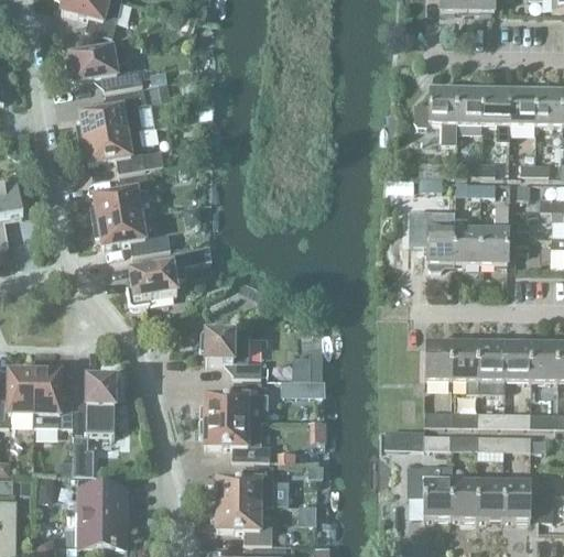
[(121,0),(58,0),(63,1),(61,12),(88,19),(85,32),(111,39),(121,0)]
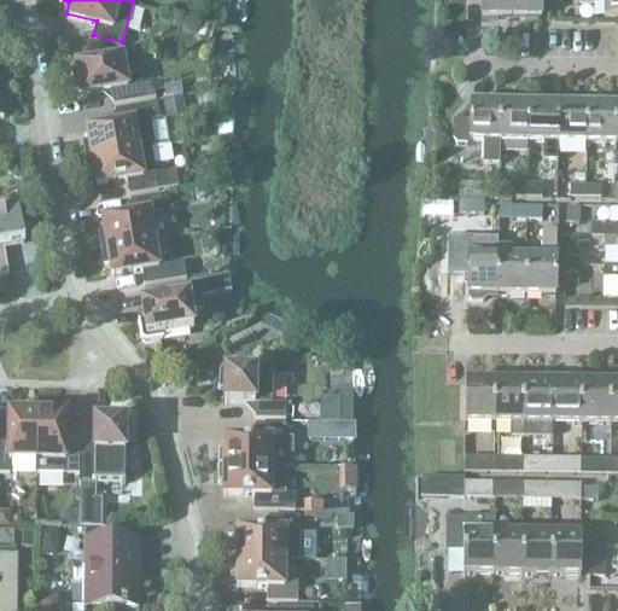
[(511,13),(511,0),(481,0),(482,13),(511,13)]
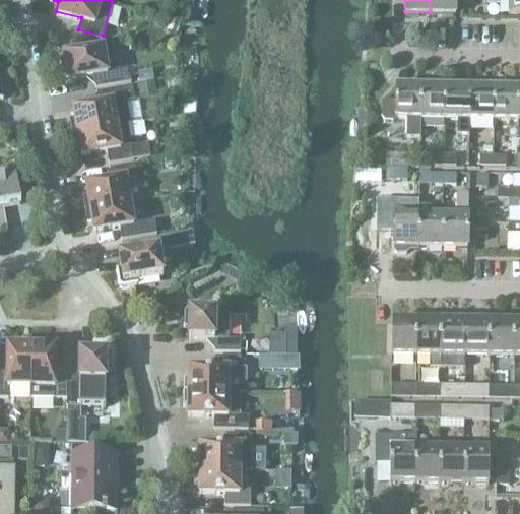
[(430,0),(430,11),(455,11),(455,0),(430,0)]
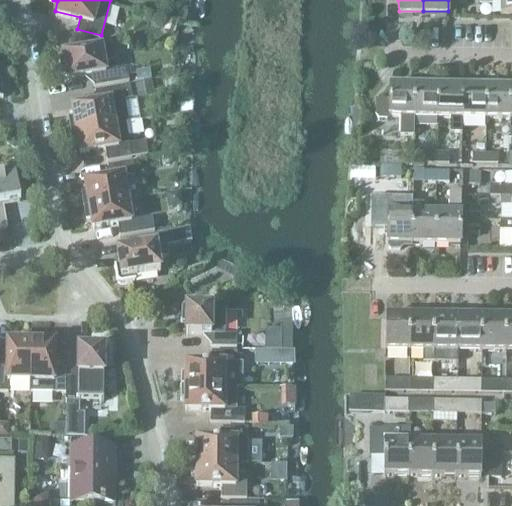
[(501,0),(501,11),(511,11),(511,0),(501,0)]
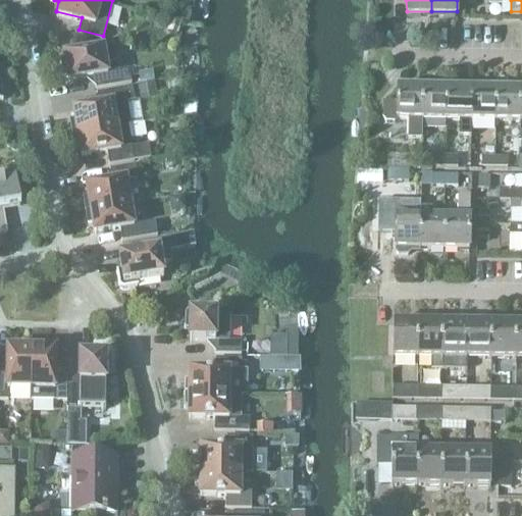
[(102,45),(63,51),(64,55),(59,56),(62,74),(67,73),(68,76),(94,72),(96,85),(132,79),(128,65),(118,66),(114,41),(101,40),(102,45)]
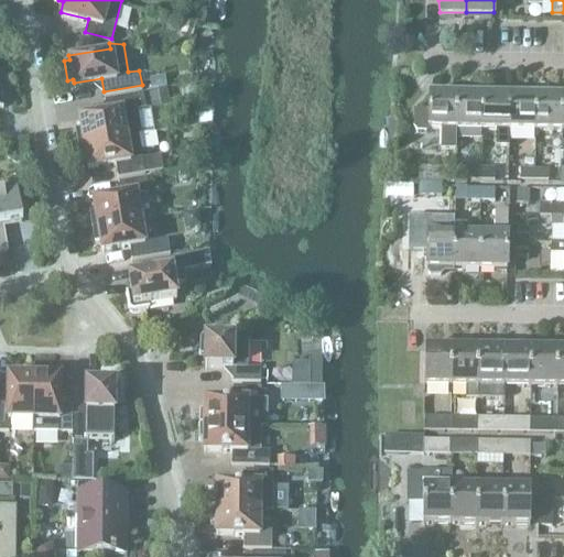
[(75,126),(78,141),(139,130),(134,106),(145,105),(142,89),(105,96),(107,109),(78,115),(80,124),(75,126)]
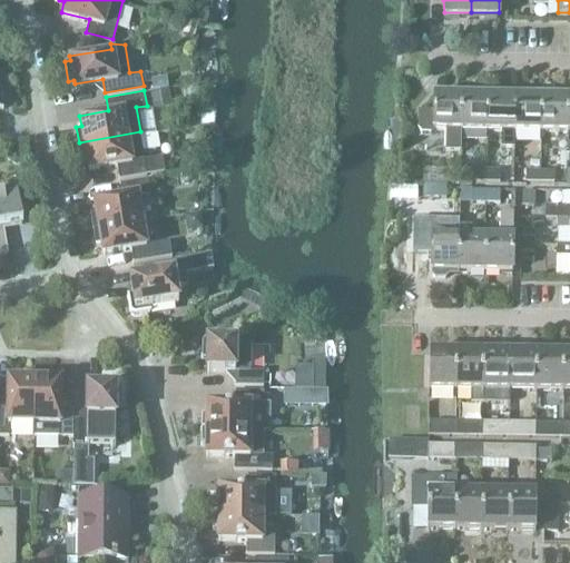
[(461,126),(461,91),(434,90),(433,107),(418,107),(418,125),(422,128),(431,129),(433,126),(448,126),(448,142),(460,142),(460,126),(461,126)]
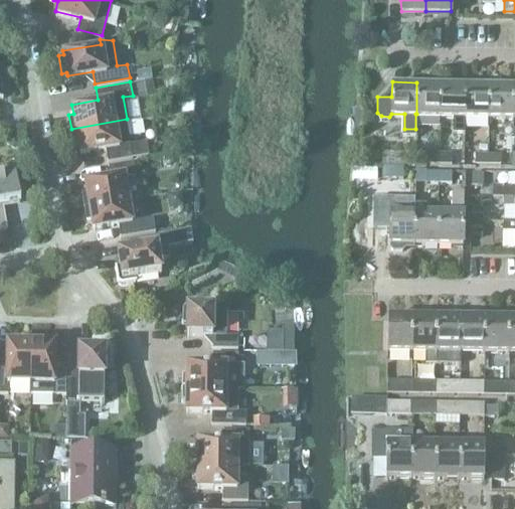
[(441,115),(441,82),(416,82),(416,114),(441,115)]
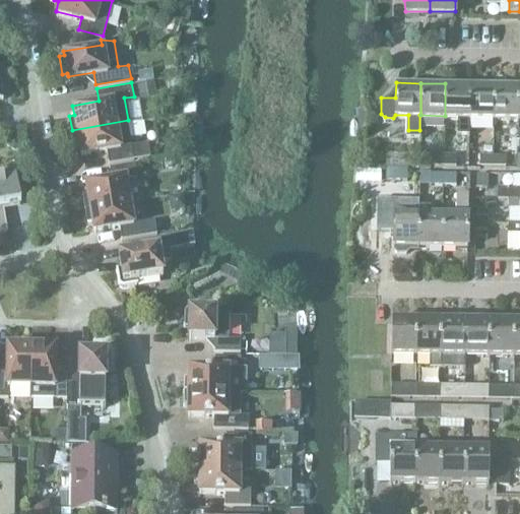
[(469,84),(445,83),(445,116),(457,116),(457,130),(468,130),(469,116),(469,84)]
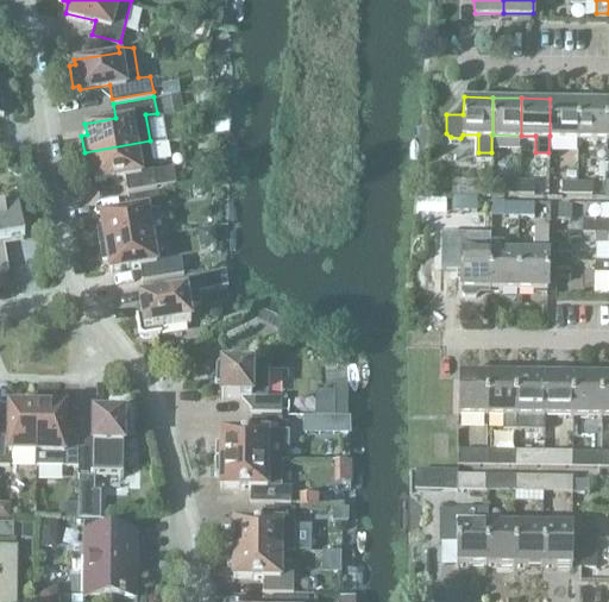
[(550,136),(578,136),(578,99),(550,99),(550,136)]
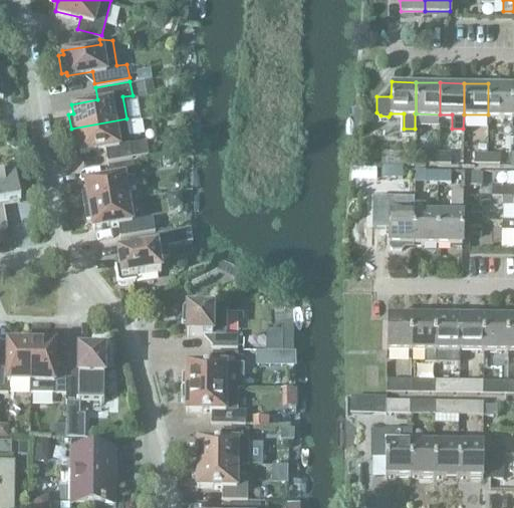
[(488,114),(511,115),(512,115),(512,83),(488,83),(488,114)]
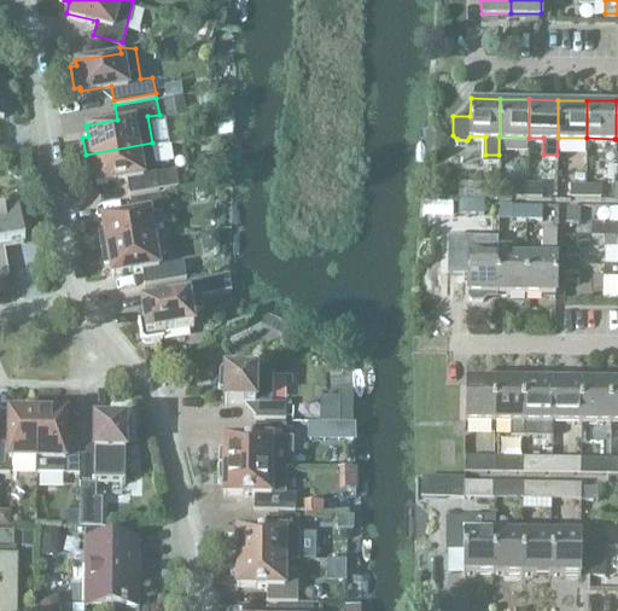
[(163,141),(152,143),(86,155),(88,170),(94,169),(95,181),(127,176),(129,191),(178,182),(175,167),(156,170),(155,162),(167,159),(163,141)]
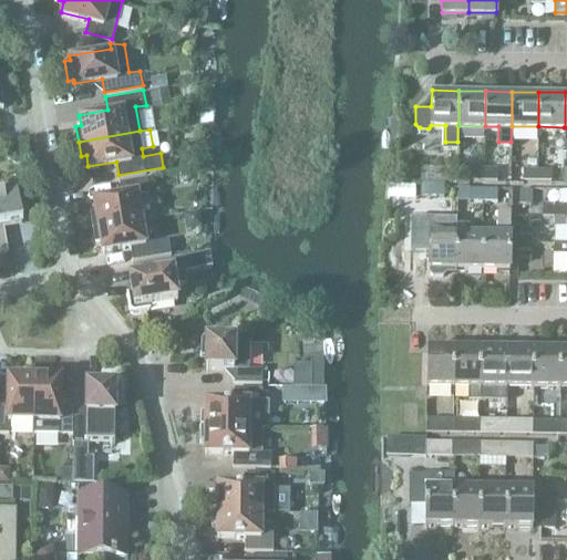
[(444,164),(420,164),(420,179),(444,179),(444,164)]
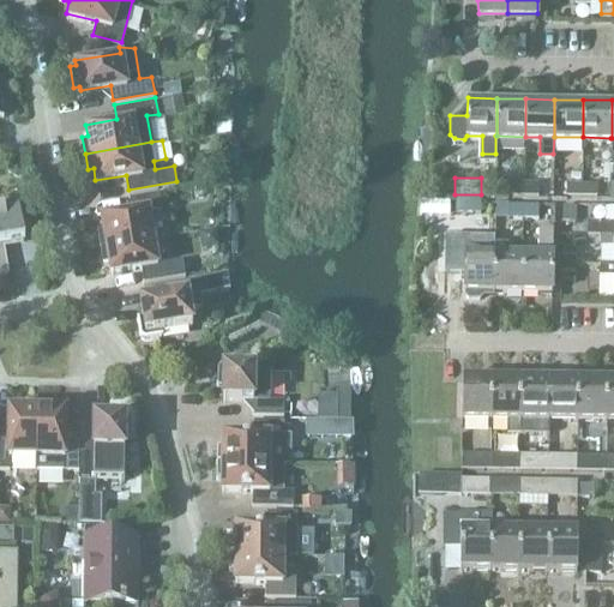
[(507,191),(524,191),(524,178),(507,178),(507,191)]
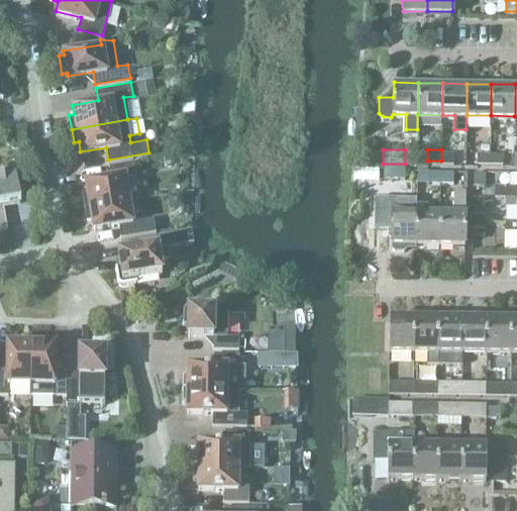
[(441,149),(441,161),(452,162),(453,150),(441,149)]
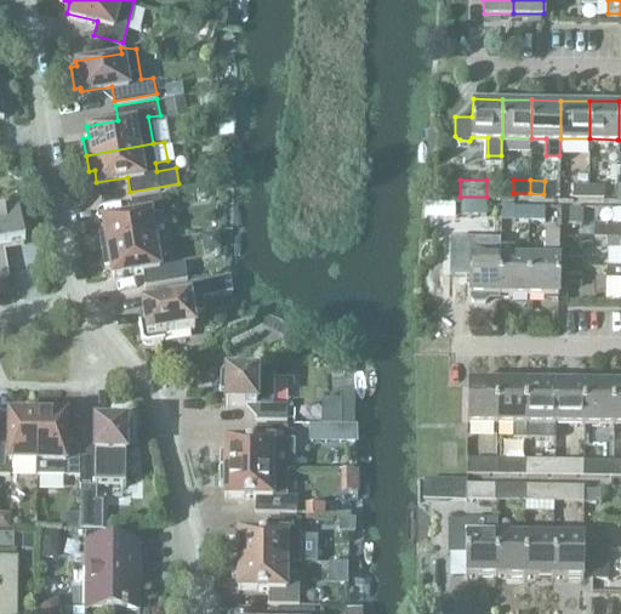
[(573,194),(588,194),(588,181),(573,181),(573,194)]
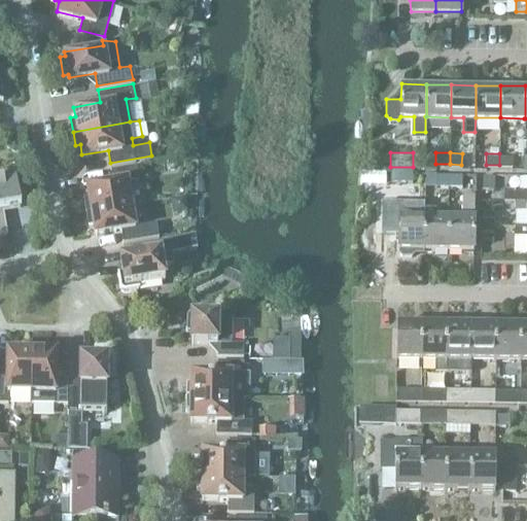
[(499,153),(499,165),(512,165),(513,153),(499,153)]
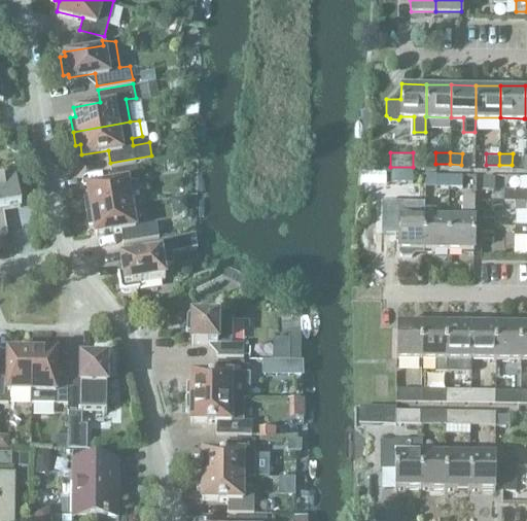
[(83,195),(86,208),(131,201),(127,178),(139,176),(136,163),(110,167),(113,179),(86,183),(89,194),(83,195)]
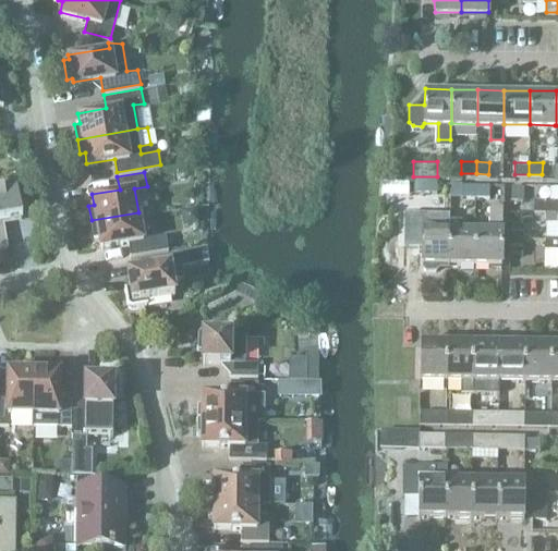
[(437,176),(413,176),(413,188),(437,190),(437,176)]
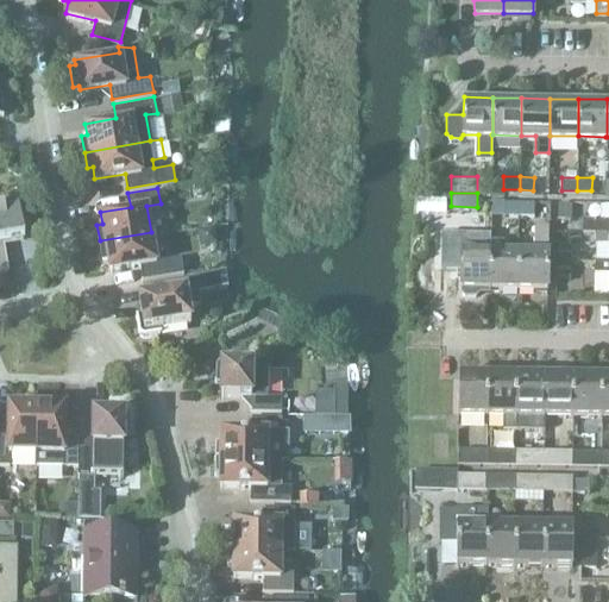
[(8,267),(4,238),(24,234),(18,199),(0,201),(0,267),(5,267),(8,267)]
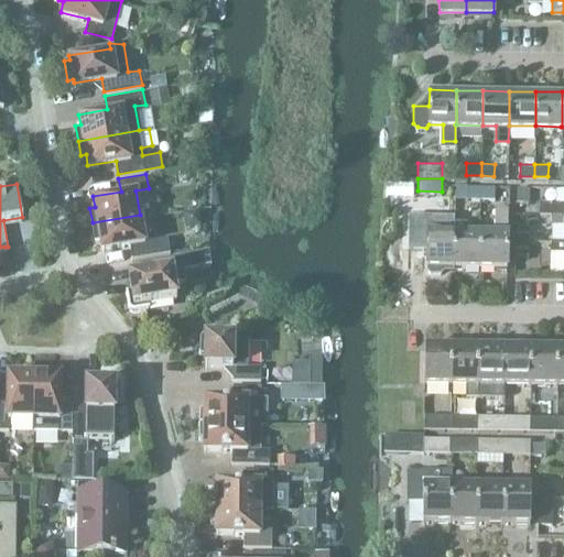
[(481,196),(481,184),(466,184),(466,195),(481,196)]
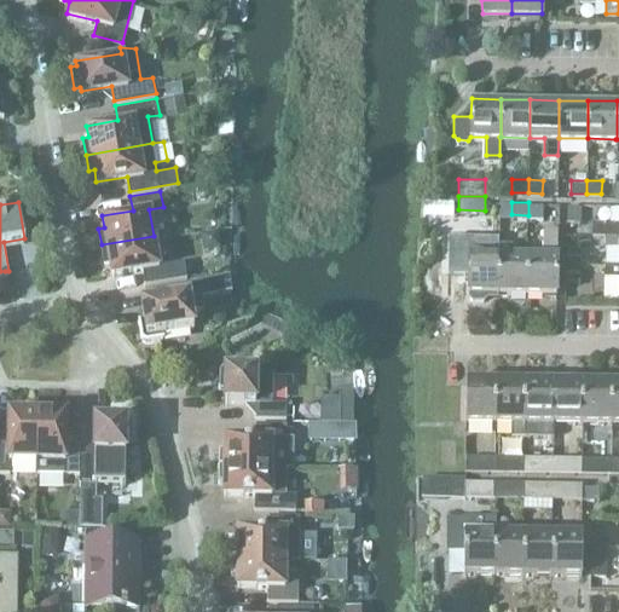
[(528,202),(528,215),(543,215),(543,202),(528,202)]
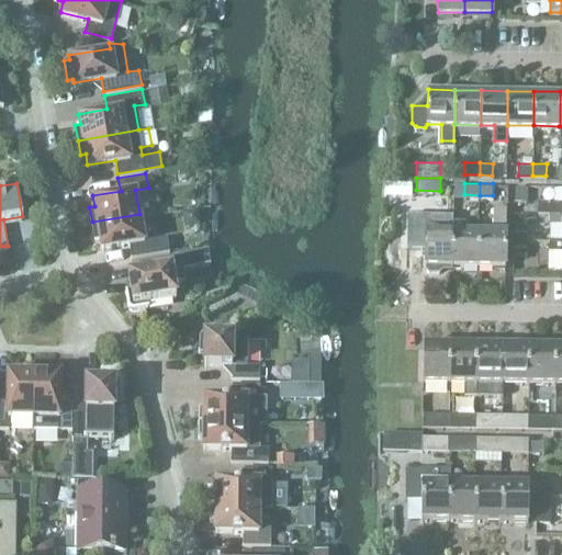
[(515,197),(526,199),(526,184),(515,184),(515,197)]
